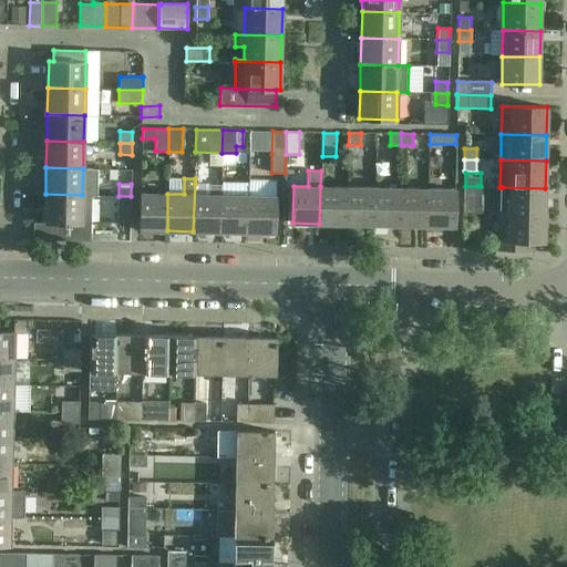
[(193,232),(220,232),(222,184),(195,184),(193,232)]
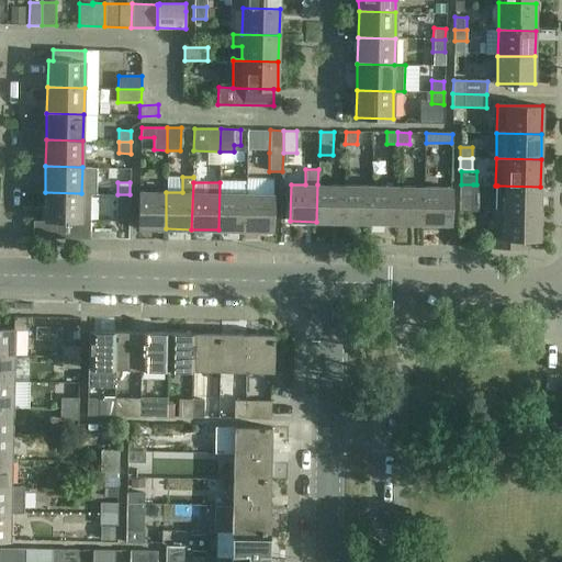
[(218,229),(244,231),(245,193),(245,182),(220,182),(218,229)]
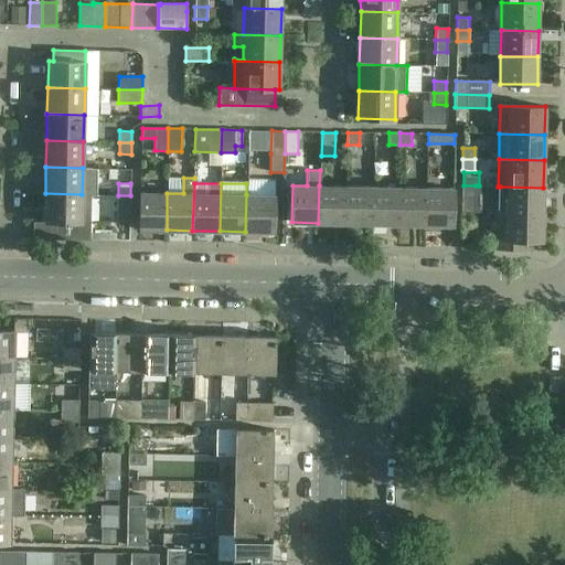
[(318,223),(345,223),(347,187),(319,185),(318,223)]
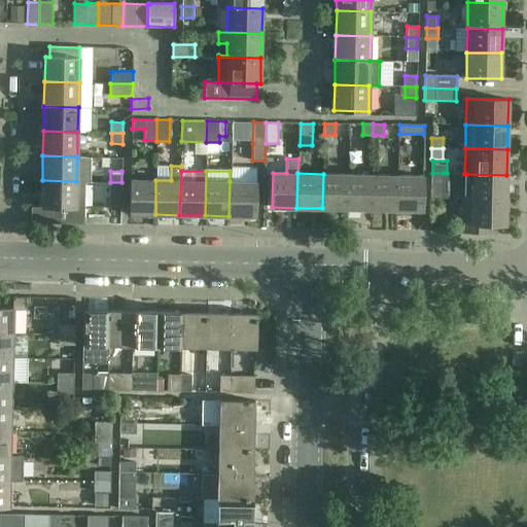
[(444,173),(432,173),(432,198),(443,198),(444,173)]
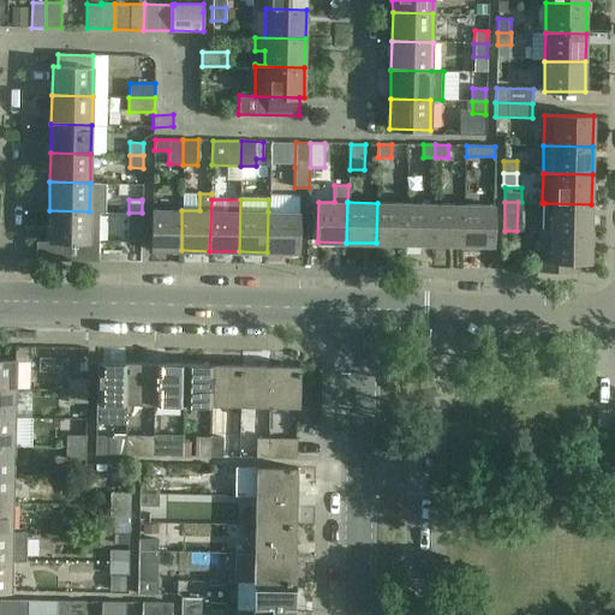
[(376,243),(405,244),(405,203),(377,203),(376,243)]
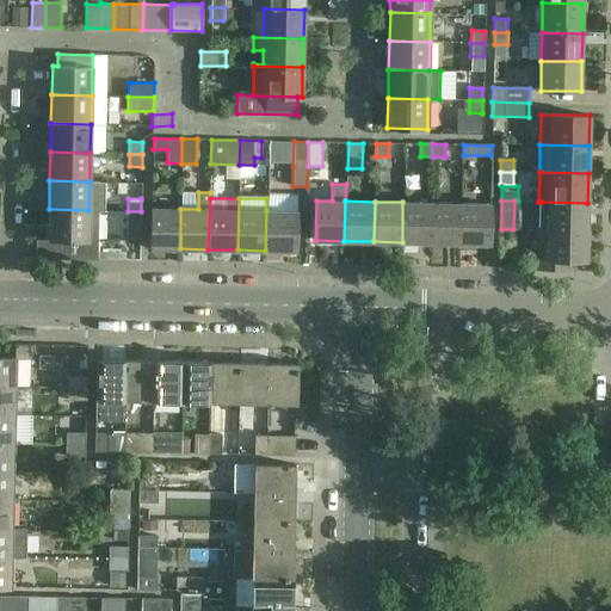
[(402,242),(431,242),(431,203),(402,202),(402,242)]
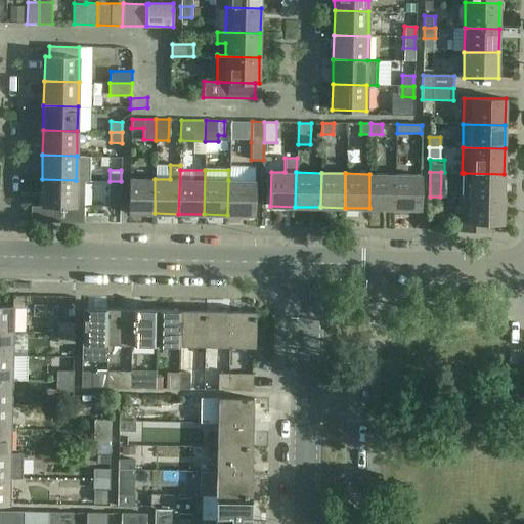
[(464,173),(463,198),(504,199),(504,174),(464,173)]
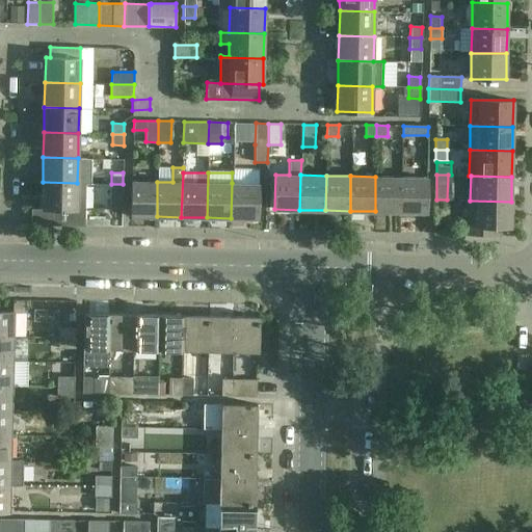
[(375,211),(400,212),(401,177),(375,177),(375,211)]
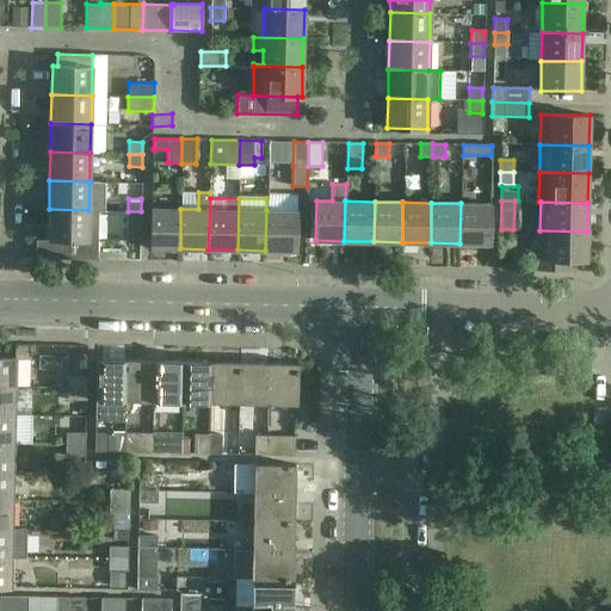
[(461,203),(460,244),(489,244),(491,204),(461,203)]
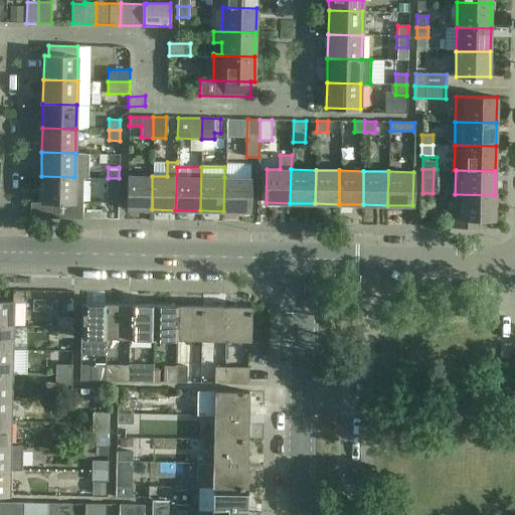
[(125,209),(152,209),(152,176),(126,175),(125,209)]
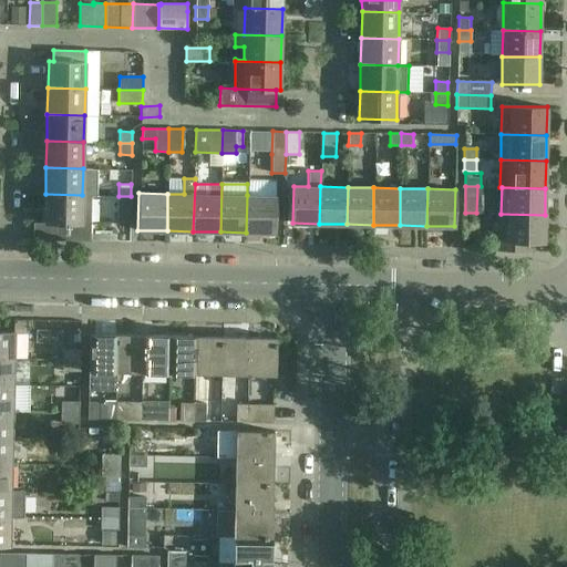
[(82,195),(45,194),(44,223),(33,223),(33,240),(91,241),(91,195),(82,195)]
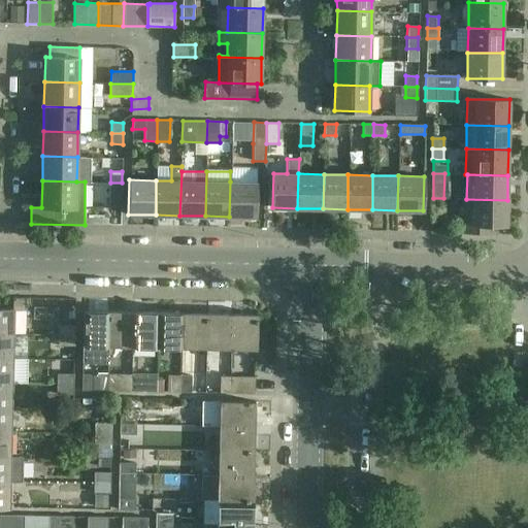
[(230,182),(229,217),(257,218),(258,183),(230,182)]
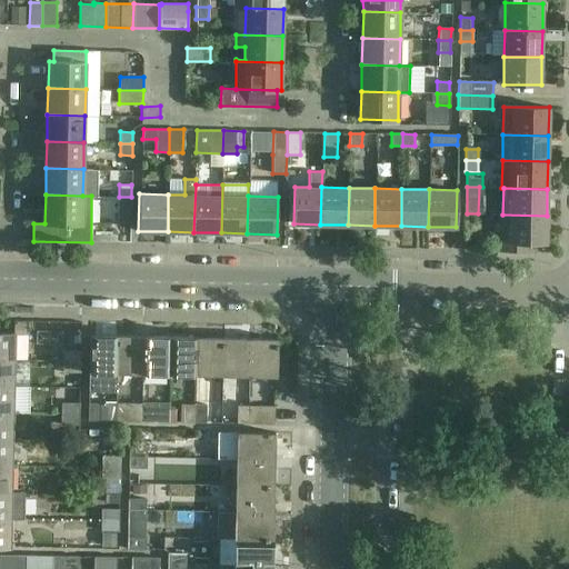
[(131,197),(119,197),(118,197),(117,220),(130,220),(131,197)]
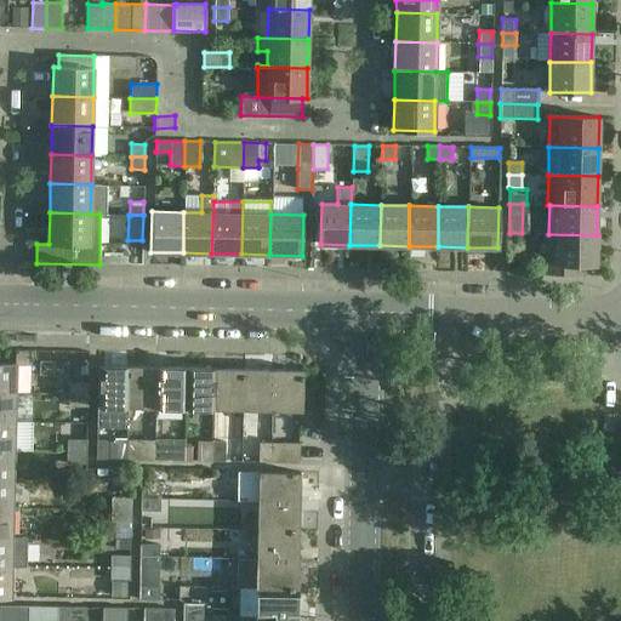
[(597,235),(548,234),(546,234),(545,274),(579,274),(580,265),(596,266),(597,235)]
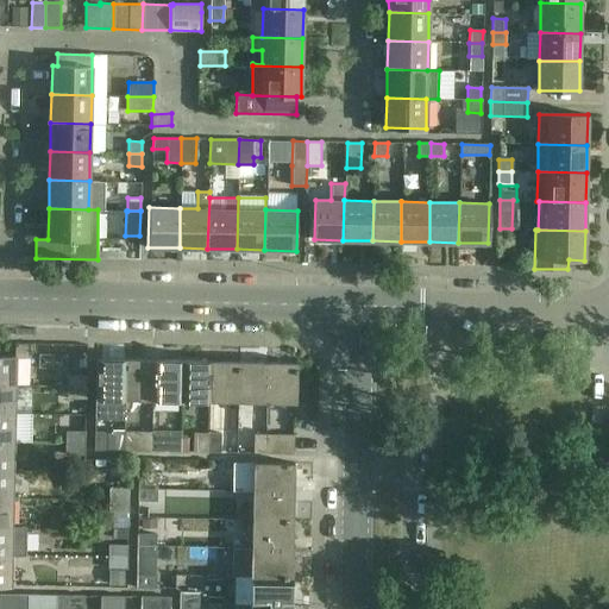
[(0,356),(0,384),(14,385),(16,356),(0,356)]
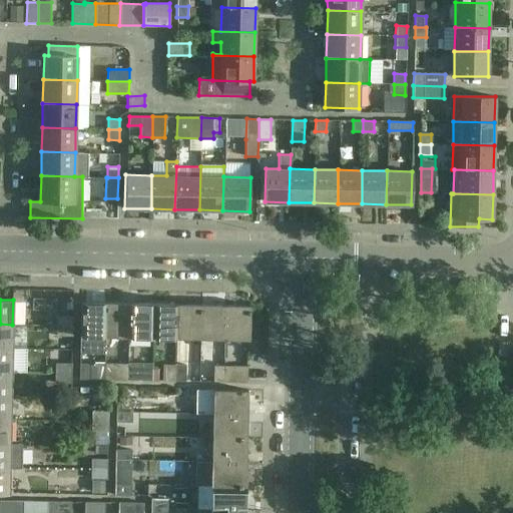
[(80,336),(104,336),(105,303),(81,302),(80,336)]
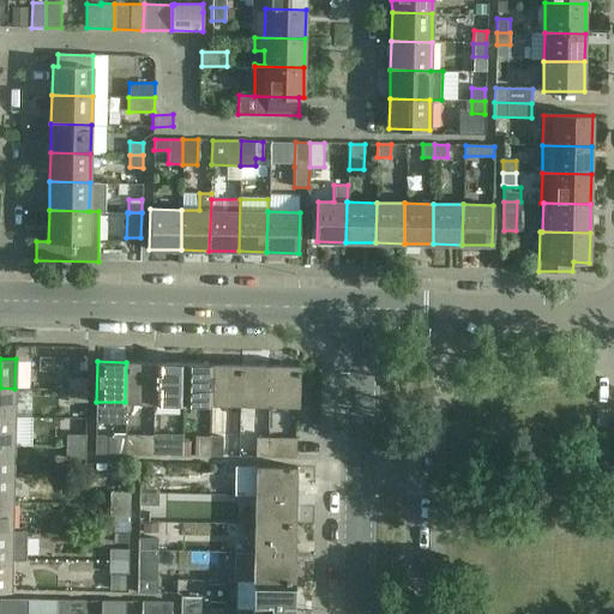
[(125,402),(154,402),(155,362),(126,362),(125,402)]
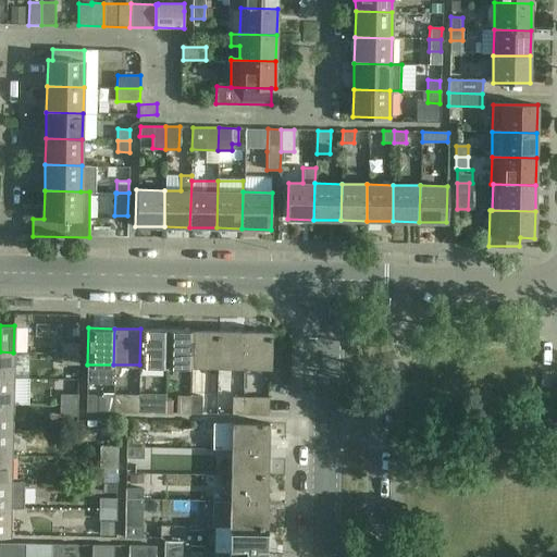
[(139,364),(165,366),(166,330),(140,329),(139,364)]
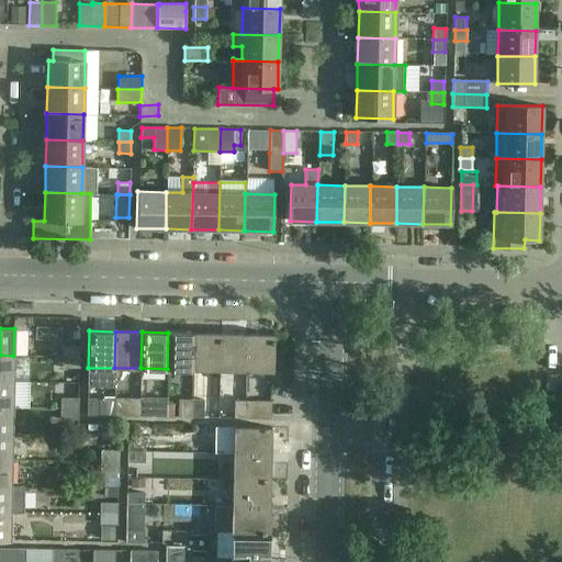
[(167,369),(193,369),(194,333),(168,333),(167,369)]
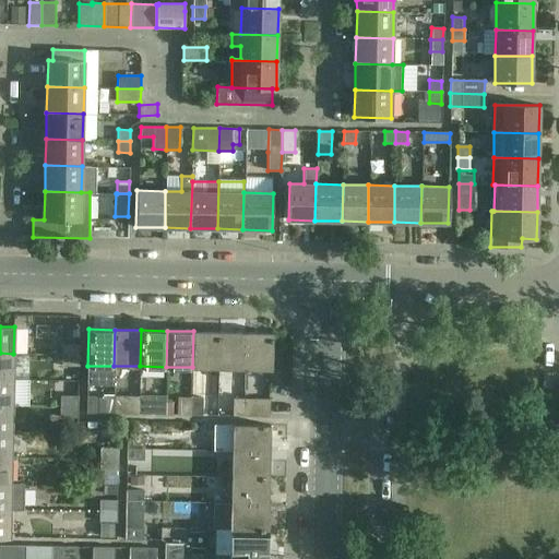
[(192,367),(219,367),(219,332),(193,331),(192,367)]
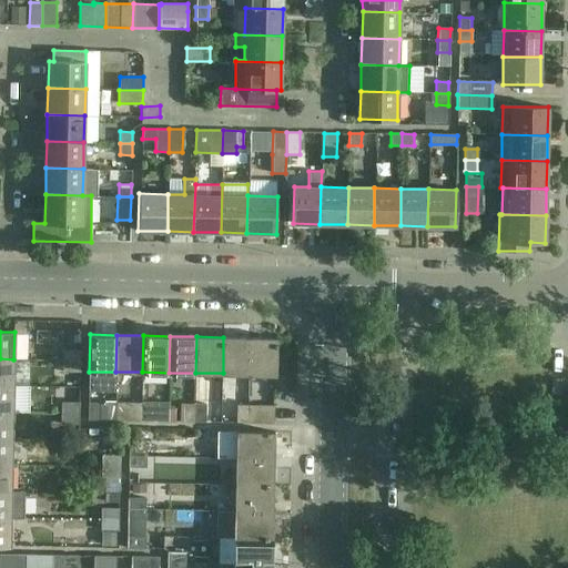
[(223,373),(249,374),(250,337),(223,337),(223,373)]
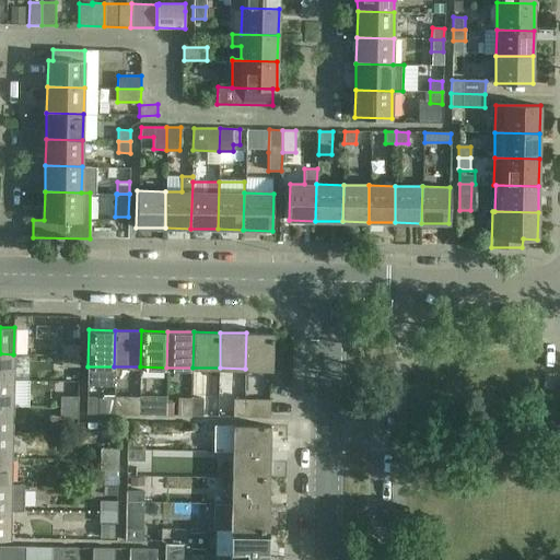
[(246,333),(245,369),(272,369),(272,334),(246,333)]
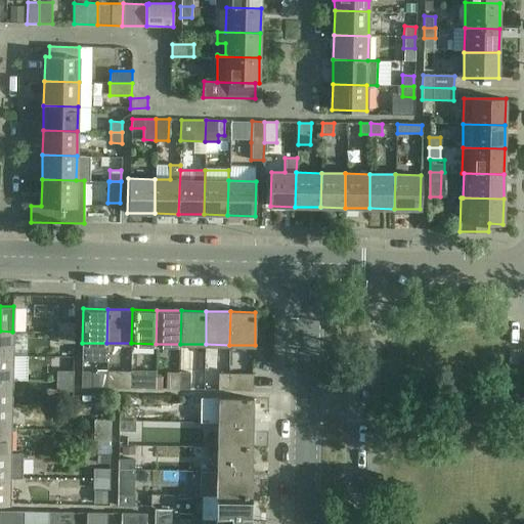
[(58,322),(58,333),(75,333),(75,322),(58,322)]
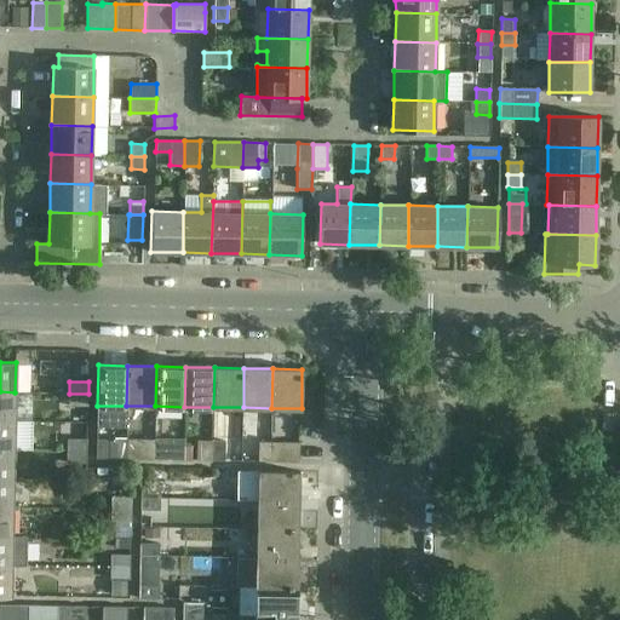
[(0,391),(0,419),(15,420),(15,392),(0,391)]
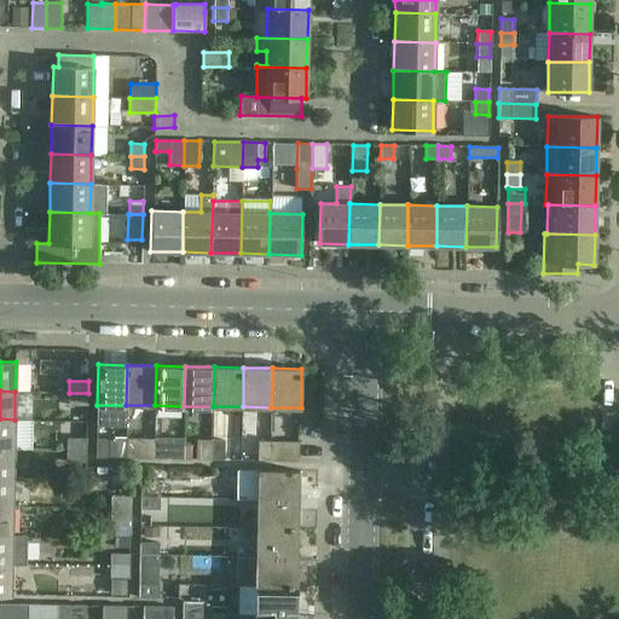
[(88,393),(69,393),(69,405),(88,405),(88,393)]
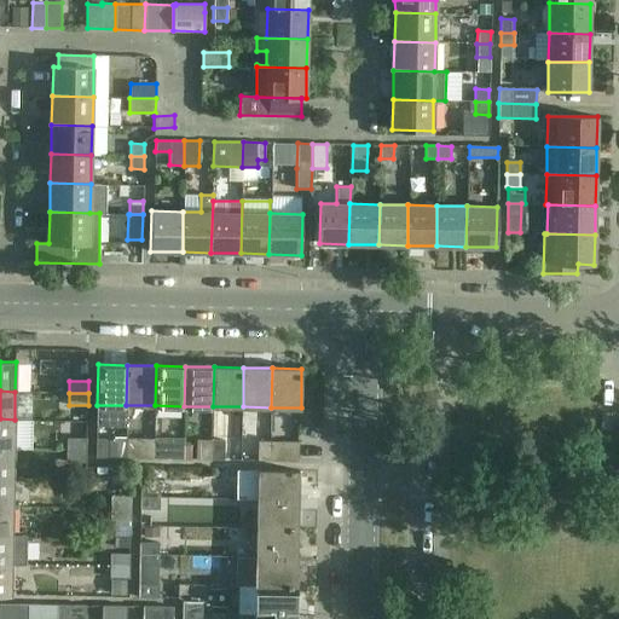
[(0,418),(0,449),(13,450),(15,420),(0,418)]
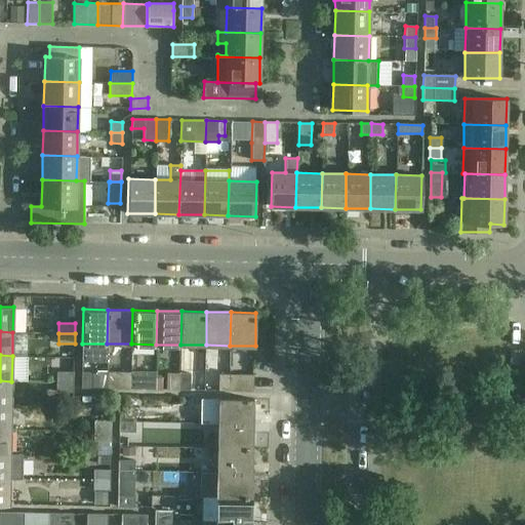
[(57,371),(57,381),(74,382),(74,371),(57,371)]
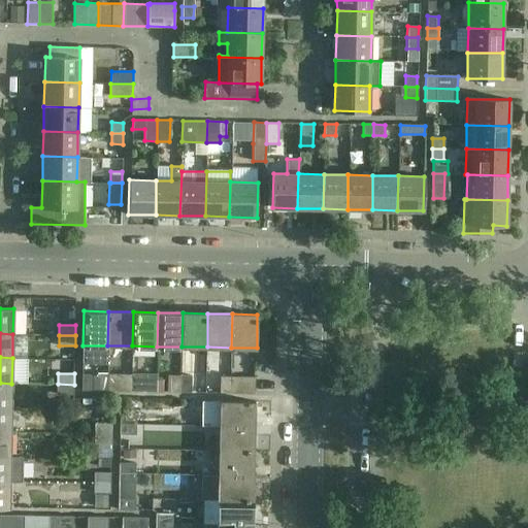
[(93,374),(83,373),(81,391),(93,391),(93,374)]
